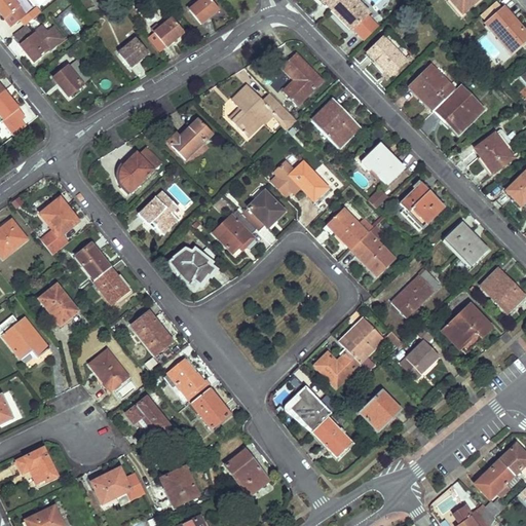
[(17,7),(11,0),(0,0),(0,13),(4,19),(17,7)]
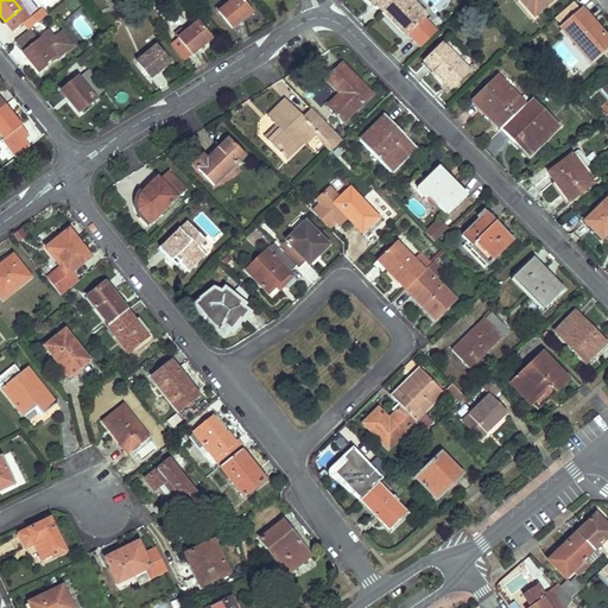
[(242,0),(232,0),(229,2),(227,0),(216,8),(230,27),(252,11),(242,0)]
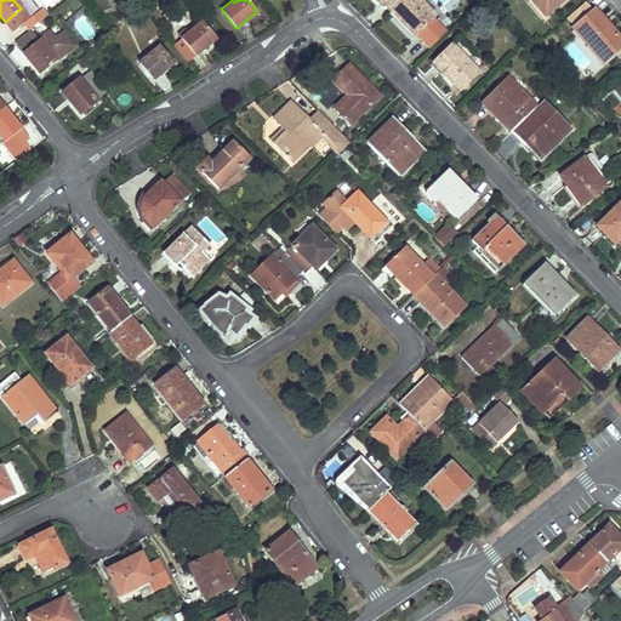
[(380,0),(391,11),(402,0),(380,0)]
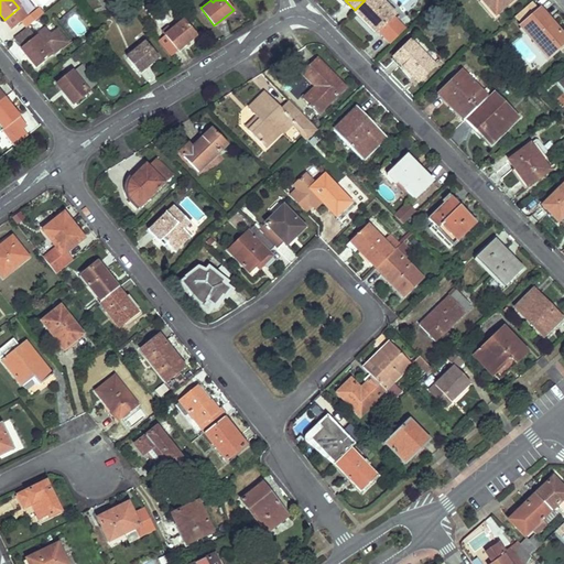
[(381,0),(365,0),(355,10),(377,32),(379,31),(391,43),(405,29),(393,17),(396,14),(381,0)]
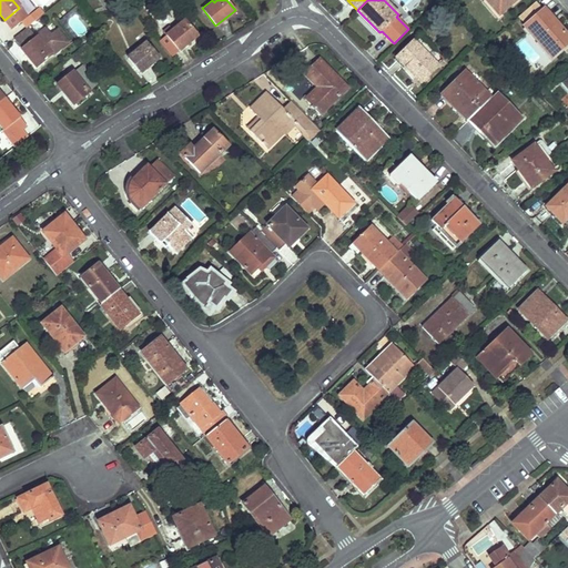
[(515,0),(486,0),(498,14),(515,0)]
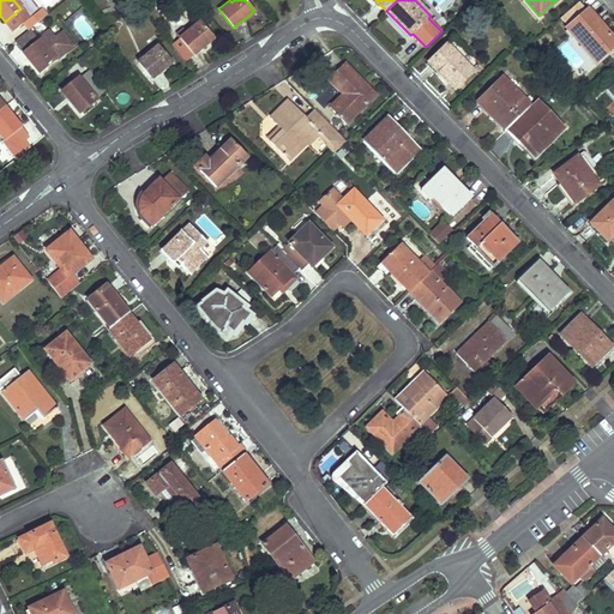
[(579,1),(560,18),(569,26),(588,10),(579,1)]
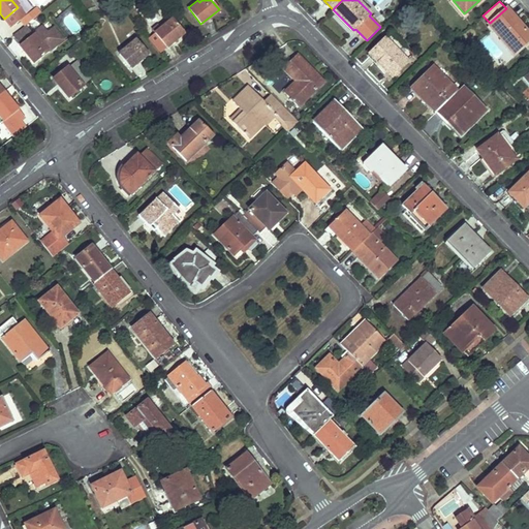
[(528,35),(528,33),(524,28),(523,29),(517,21),(518,20),(507,8),(506,8),(490,23),(488,24),(507,47),(509,44),(516,51),(523,44),(522,42),(528,35)]
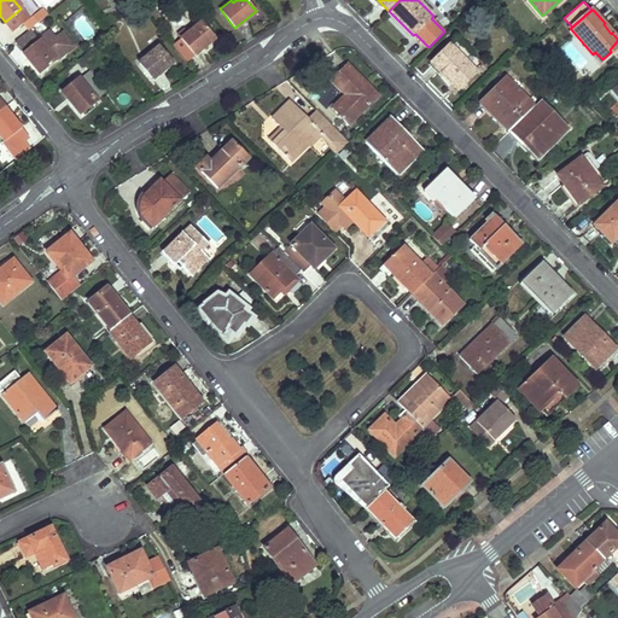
[(215,38),(202,21),(180,39),(194,56),(215,38)]
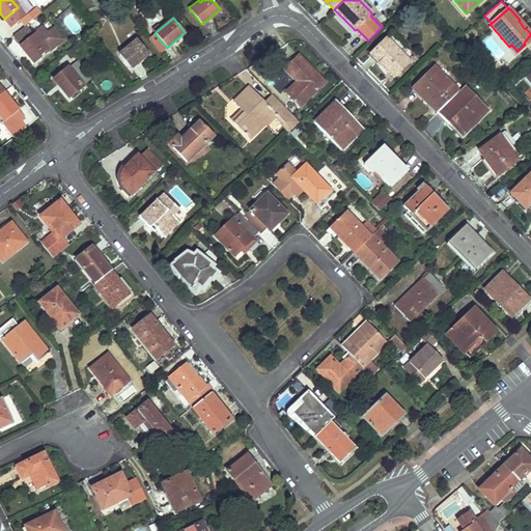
[(416,55),(393,32),(371,53),(394,76),(416,55)]
